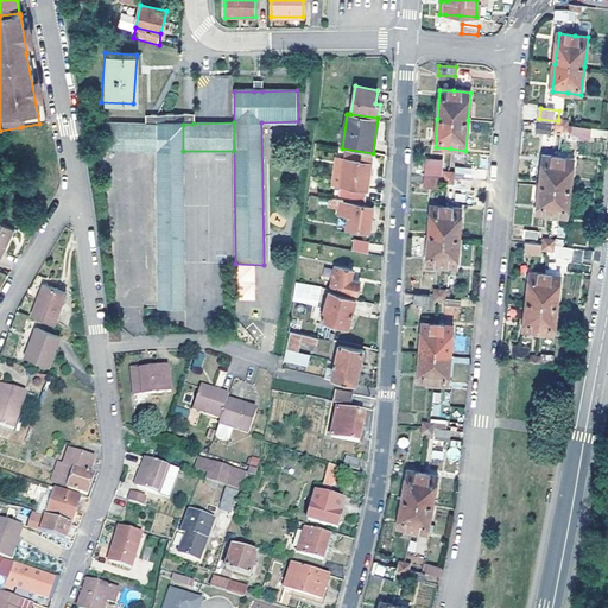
[(102,153),(154,151),(154,125),(151,125),(141,125),(101,126),(102,153)]
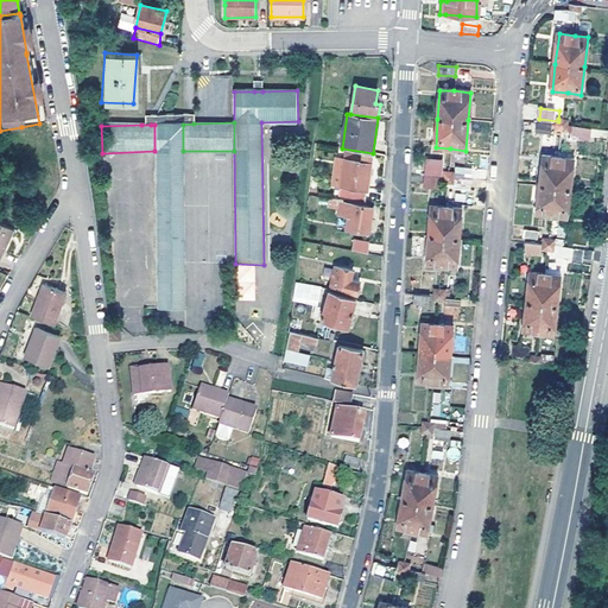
[(154,151),(158,308),(187,305),(183,151),(183,125),(154,125),(154,151)]
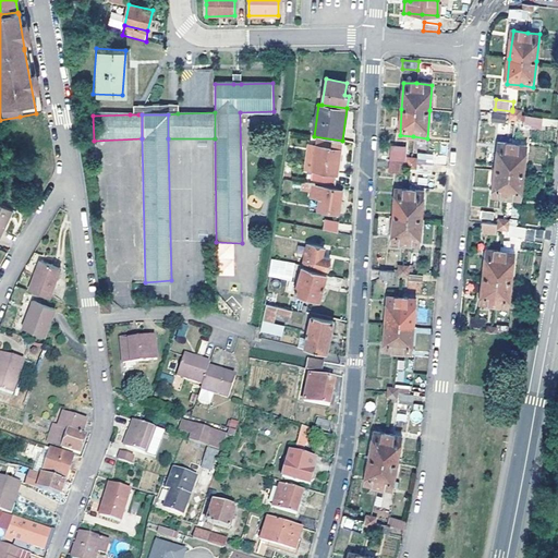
[(506,123),(507,116),(495,114),(494,121),(506,123)]
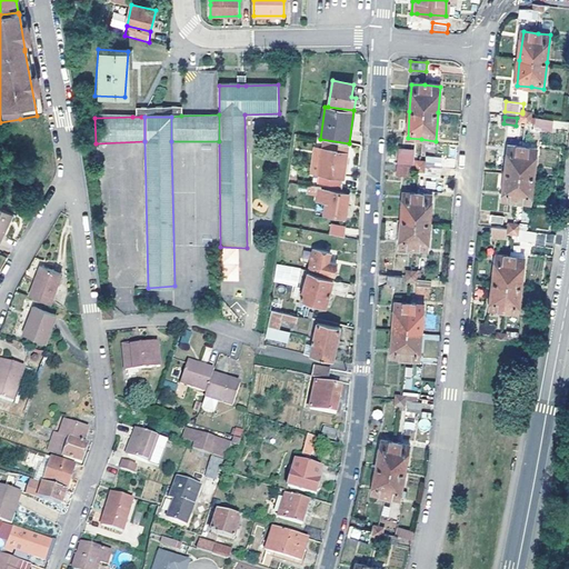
[(532,119),(528,118),(527,122),(527,129),(553,132),(555,121),(532,119)]
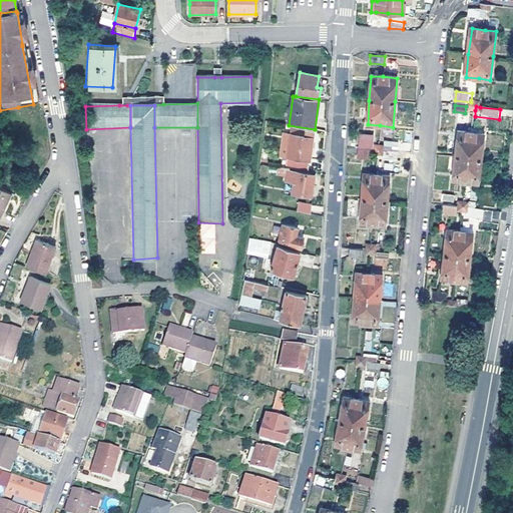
[(278,164),(286,166),(292,129),(285,127),(278,164)]
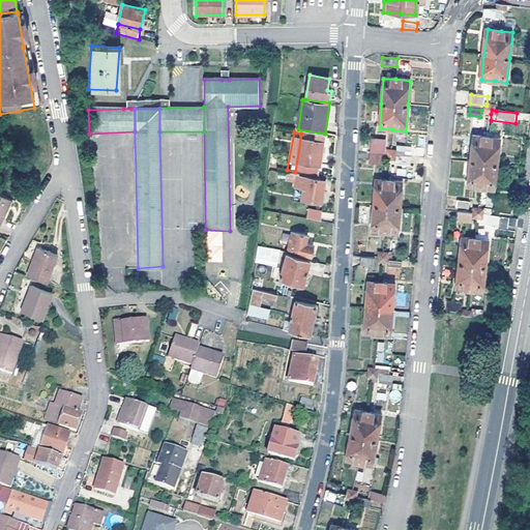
[(324,137),(301,134),(295,172),(318,175),(324,137)]
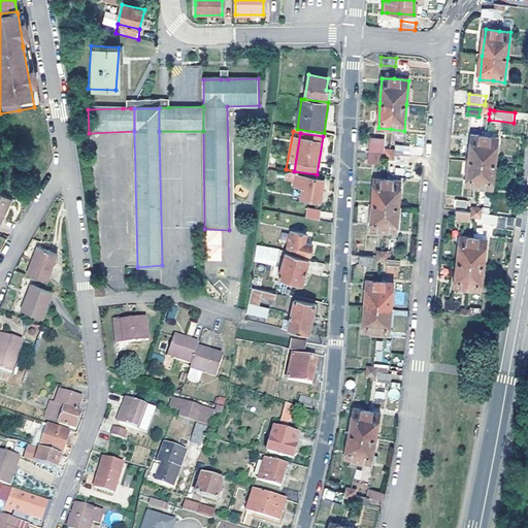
[(467,185),(481,187),(492,188),(495,164),(498,137),(487,136),(473,135),(470,161),(467,185)]
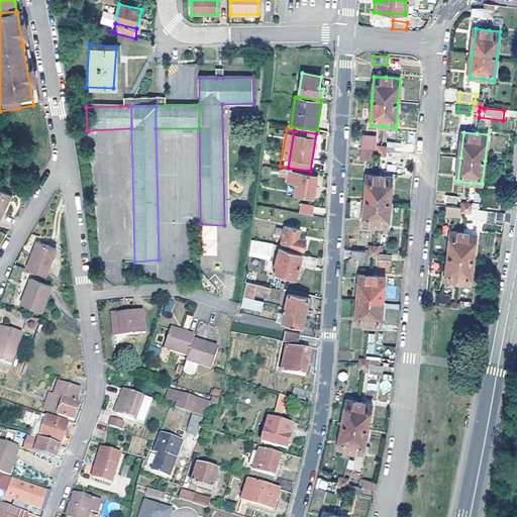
[(362,150),(375,151),(375,141),(362,140),(362,150)]
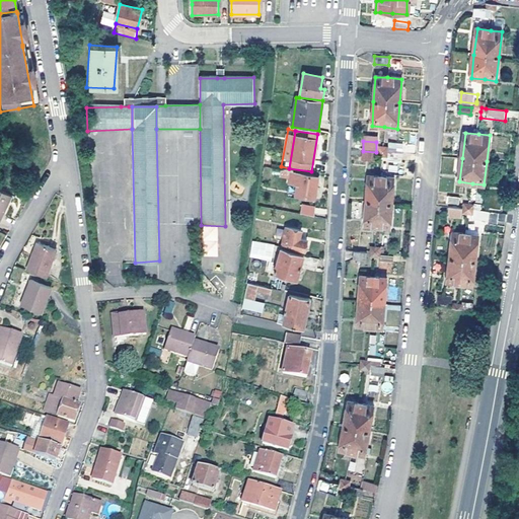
[(402,152),(403,143),(389,142),(388,151),(402,152)]
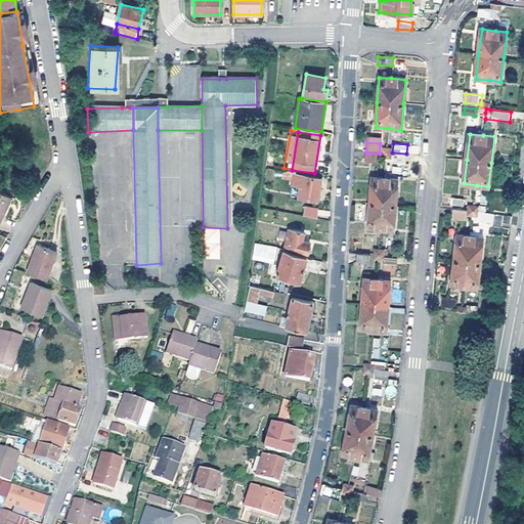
[(379,163),(380,154),(366,153),(365,162),(379,163)]
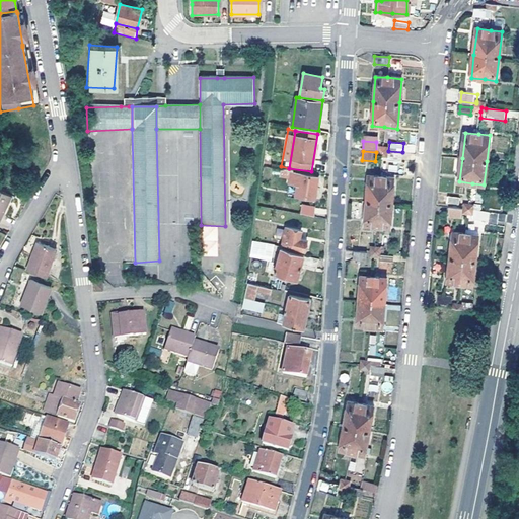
[(290,171),(280,169),(279,177),(289,178),(290,172),(290,171)]
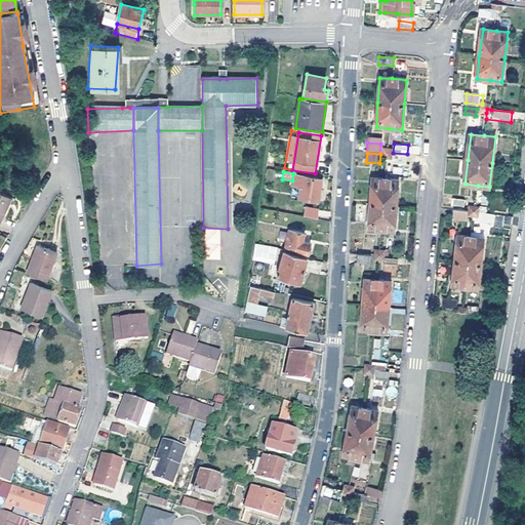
[(300,188),(298,198),(318,202),(322,179),(293,174),(292,180),(291,186),(300,188)]
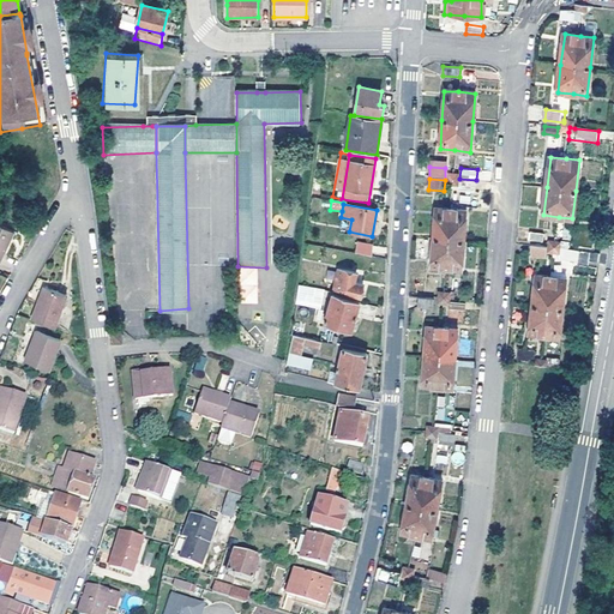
[(431,268),(446,269),(462,270),(464,240),(465,211),(451,210),(435,210),(433,239),(431,268)]
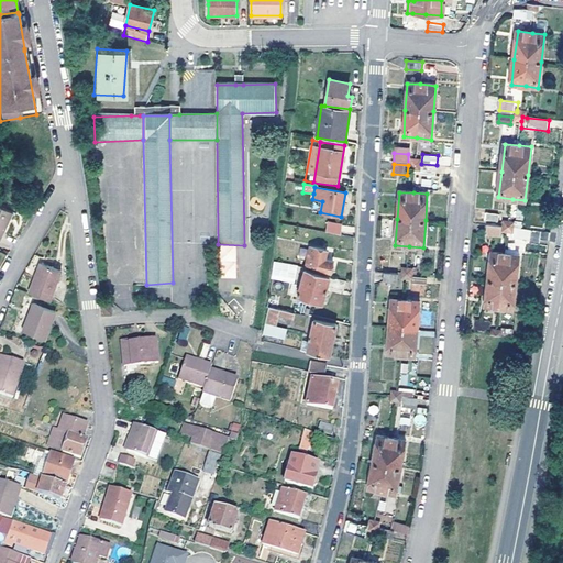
[(342,225),(328,223),(327,233),(341,235),(342,225)]
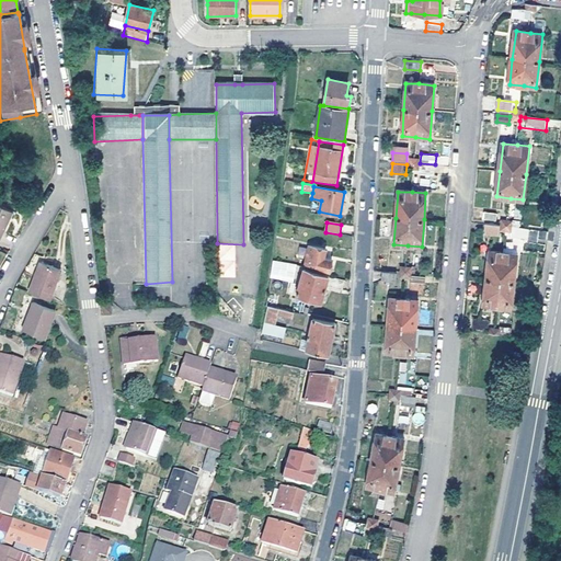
[(484,233),(500,235),(501,226),(485,224),(484,233)]
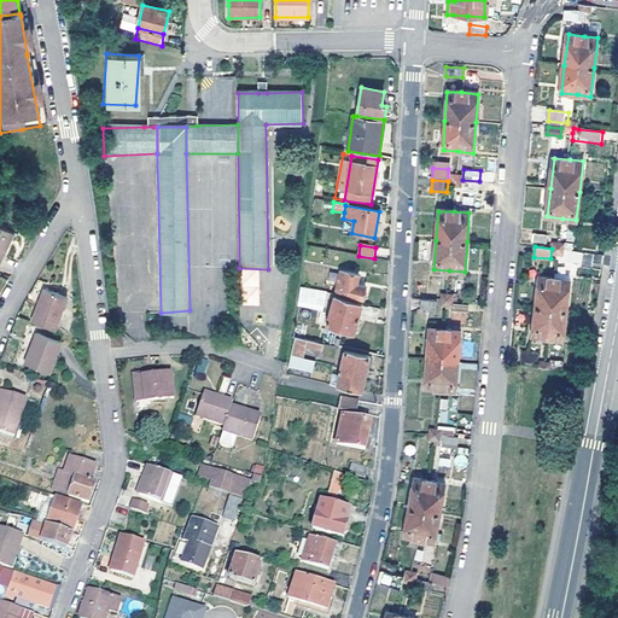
[(340,272),(337,293),(362,299),(366,287),(356,285),(359,275),(340,272)]
